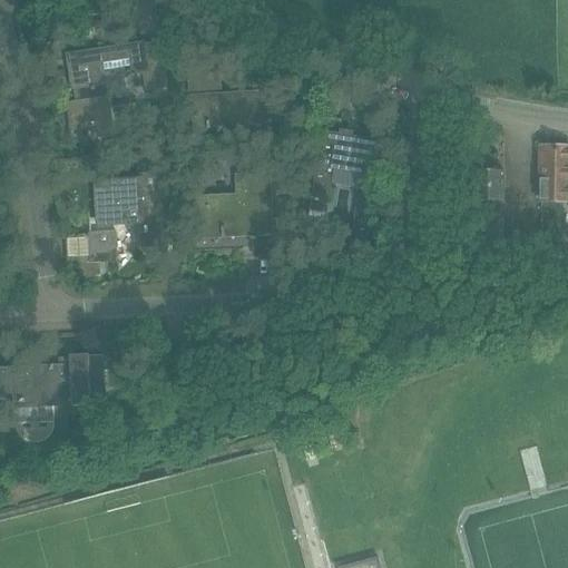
[(143,41),(65,52),(71,100),(65,101),(69,128),(95,125),(97,137),(111,135),(103,69),(128,65),(130,75),(140,72),(144,90),(166,87),(159,41),(157,42),(144,43),(143,41)]
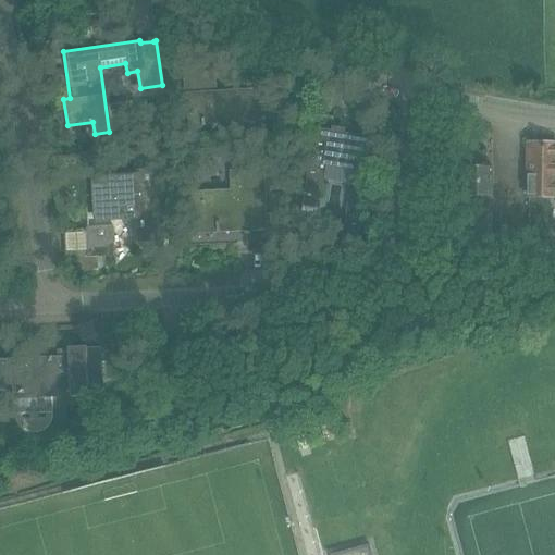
[(184,59),(186,102),(187,121),(199,120),(199,122),(204,121),(204,116),(225,115),(225,119),(274,115),(272,79),(247,81),(247,89),(214,91),(212,58),(184,59)]
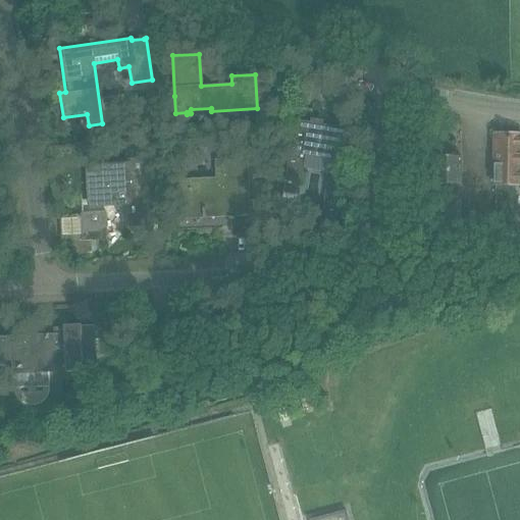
[(280,196),(297,199),(304,153),(336,158),(333,182),(325,179),(318,226),(333,228),(350,127),(309,121),(311,108),(295,105),(280,196)]
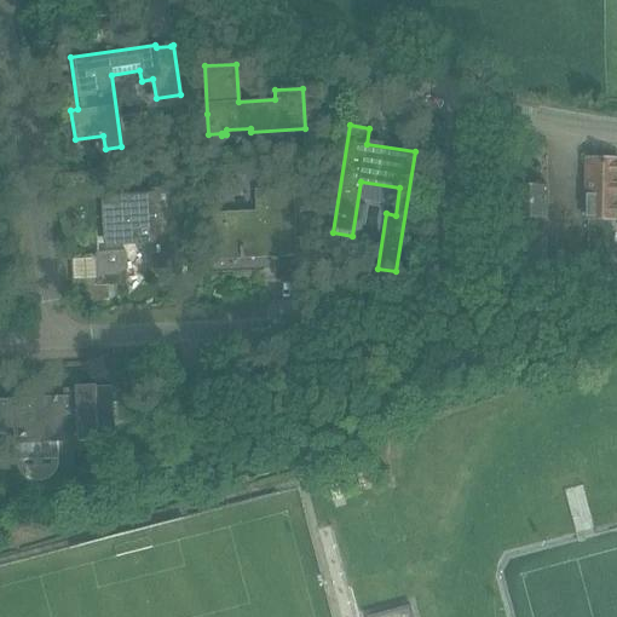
[(616,159),(586,159),(586,183),(584,217),(616,217),(616,196),(616,178),(616,159)]
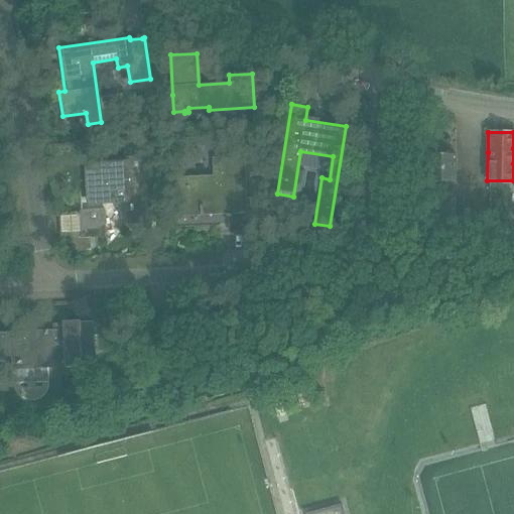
[(147,153),(129,154),(129,159),(125,159),(125,158),(85,161),(87,200),(88,200),(122,198),(124,224),(118,224),(118,225),(146,223),(144,199),(148,199),(148,196),(144,197),(144,181),(147,181),(147,182),(148,182),(147,166),(148,166),(147,153)]
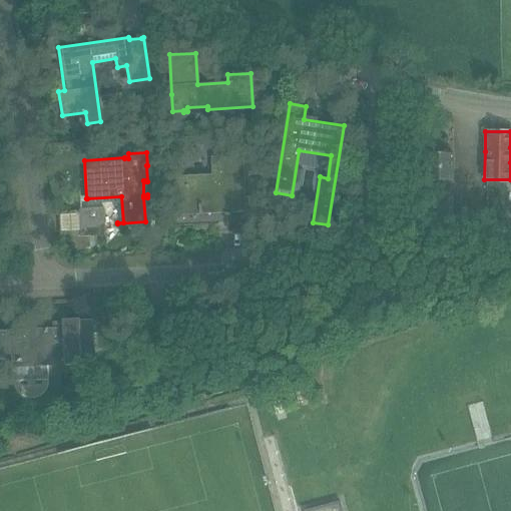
[(408,178),(418,250),(484,241),(480,212),(451,216),(451,152),(425,152),(425,176),(408,178)]
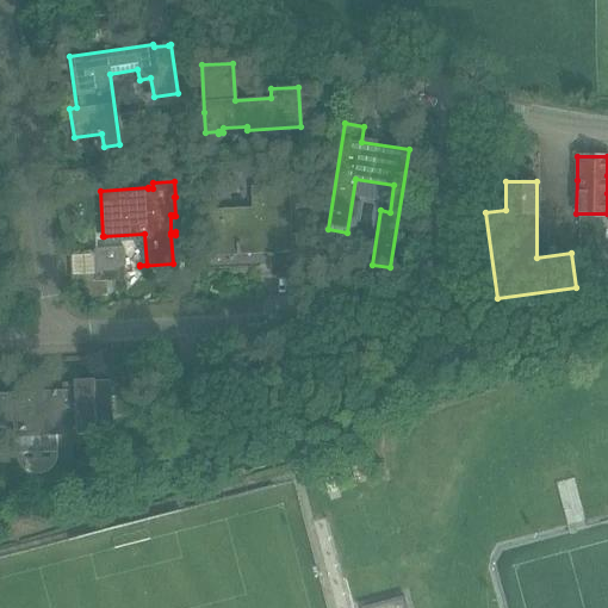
[(93,234),(95,277),(119,275),(118,254),(122,254),(122,246),(100,247),(100,248),(95,248),(95,234),(93,234)]
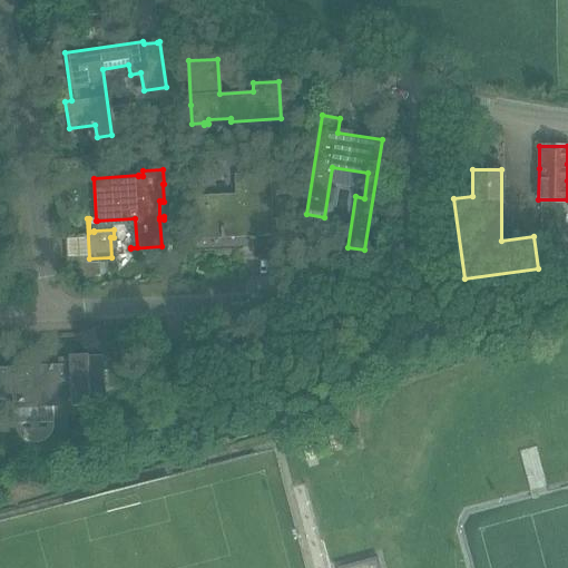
[(89,404),(89,401),(104,401),(101,354),(87,354),(87,353),(68,353),(68,355),(57,356),(57,363),(48,364),(48,366),(11,368),(11,365),(0,365),(0,391),(11,391),(11,403),(13,403),(13,399),(49,398),(49,399),(50,399),(50,403),(69,402),(69,404),(89,404)]
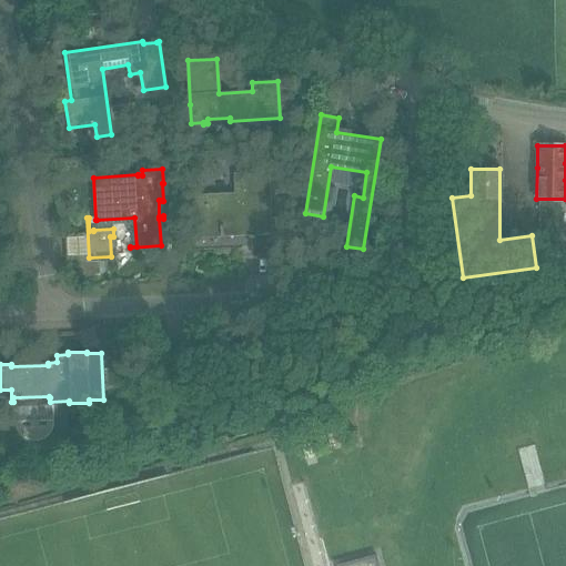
[(334,564),(334,565),(378,565),(375,553),(334,564)]
